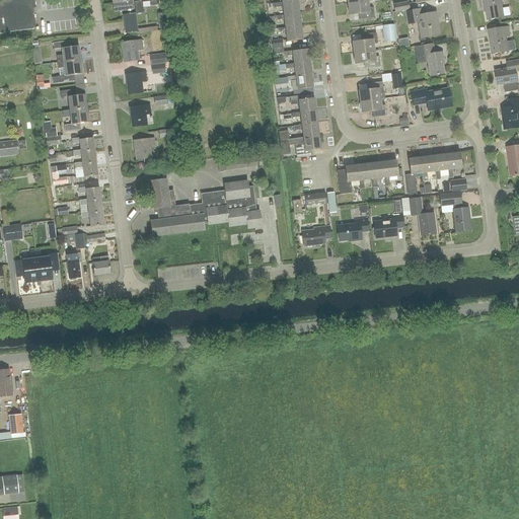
[(0,33),(35,29),(31,0),(15,0),(0,2),(0,33)]
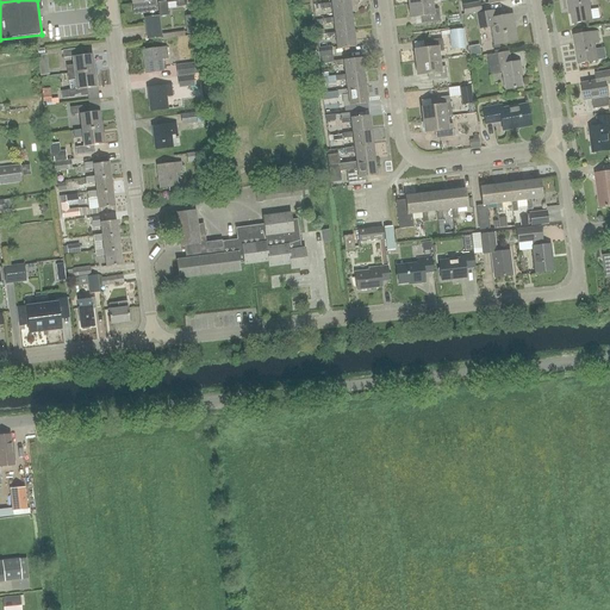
[(150,1),(150,0),(131,0),(132,4),(141,4),(143,14),(157,13),(155,0),(150,1)]
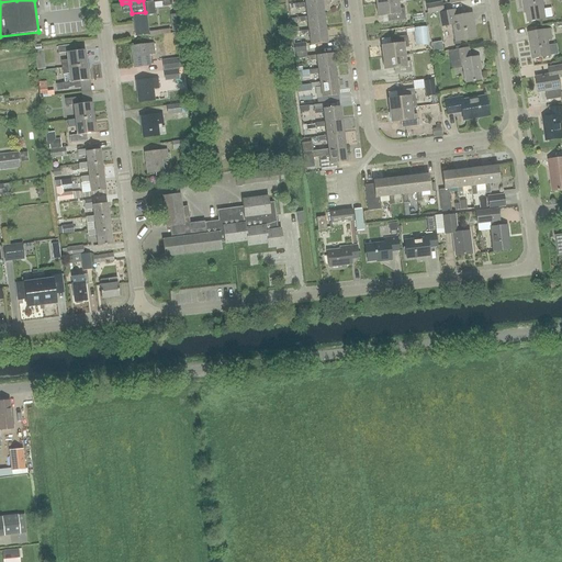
[(542,0),(523,0),(525,13),(527,12),(528,22),(546,20),(542,0)]
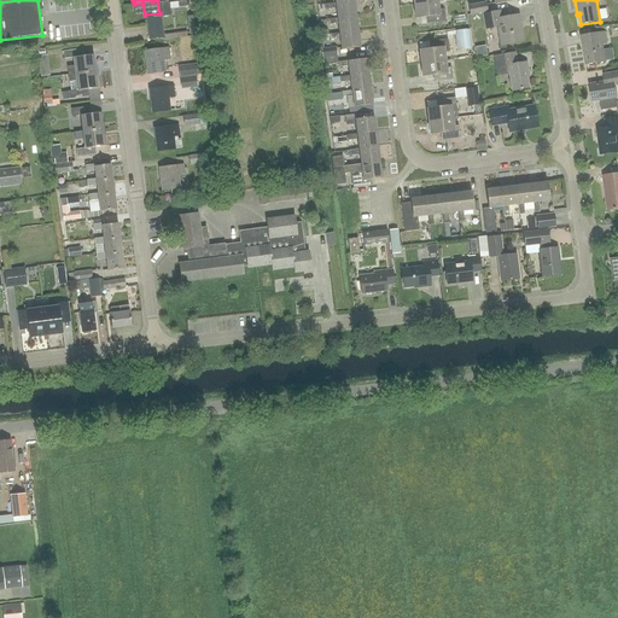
[(337,9),(338,18),(356,16),(355,1),(336,4),(326,5),(326,10),(337,9)]
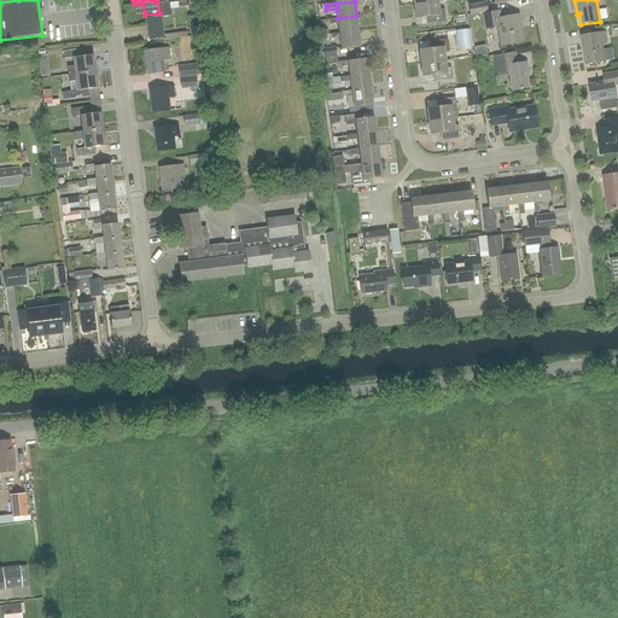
[(438,3),(415,5),(417,19),(427,17),(429,24),(445,22),(444,10),(439,11),(438,3)]
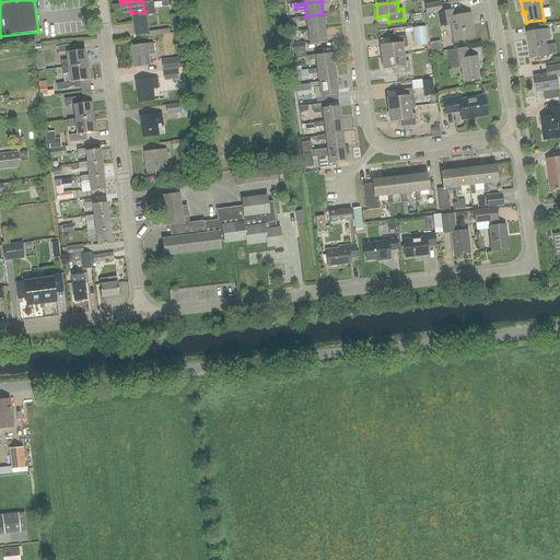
[(441,2),(424,4),(427,14),(443,11),(441,2)]
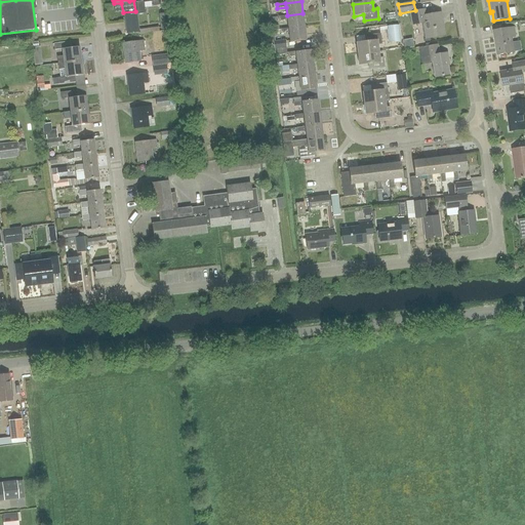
[(426,16),(425,10),(410,12),(413,25),(423,23),(427,39),(445,36),(441,13),(426,16)]
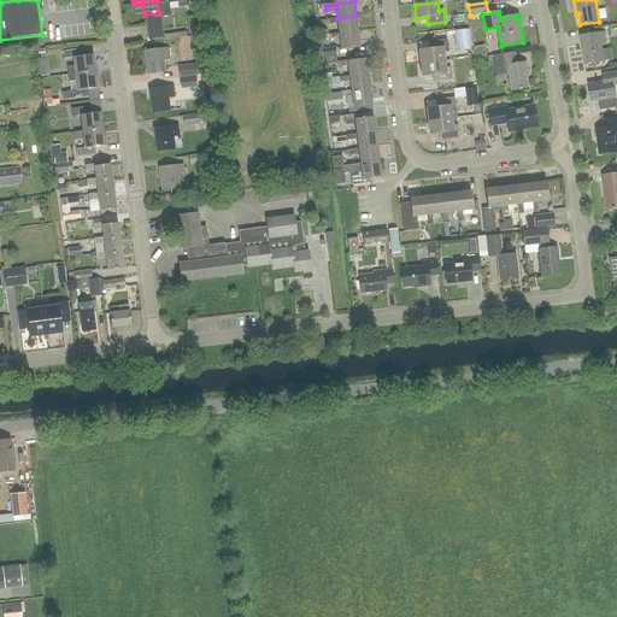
[(187,16),(189,35),(201,33),(199,15),(187,16)]
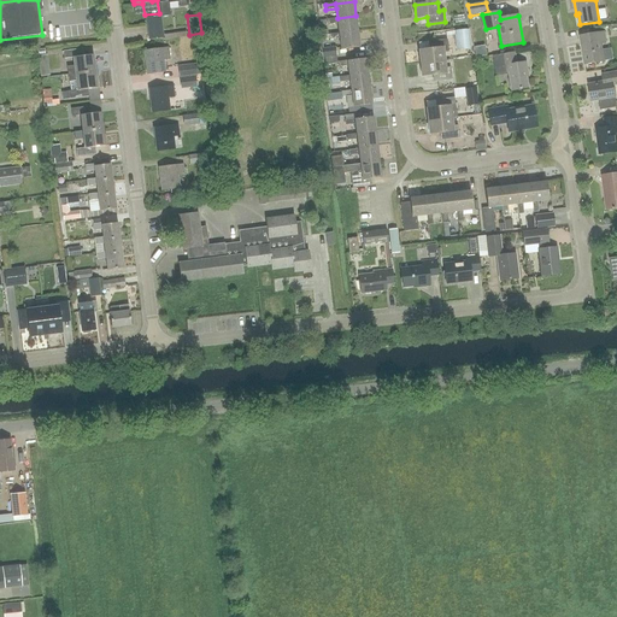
[(164,37),(162,16),(146,17),(148,39),(164,37)]
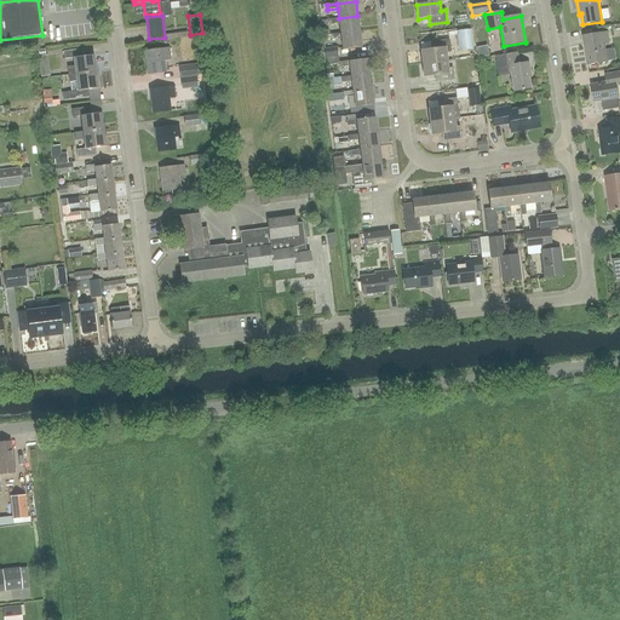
[(340,24),(342,34),(360,32),(357,16),(339,18),(329,19),(329,26),(340,24)]
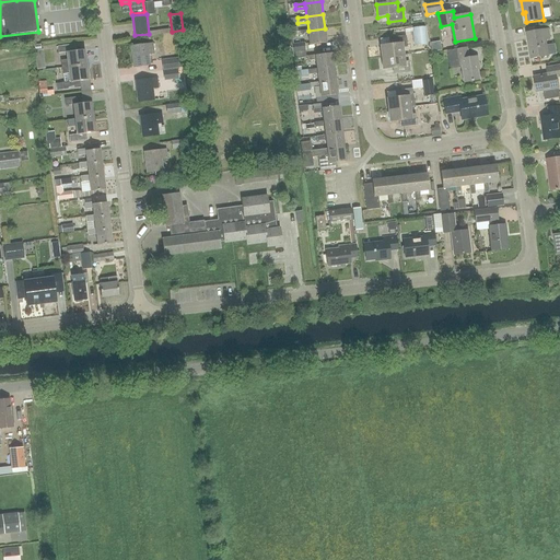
[(411,27),(415,46),(428,44),(426,26),(411,27)]
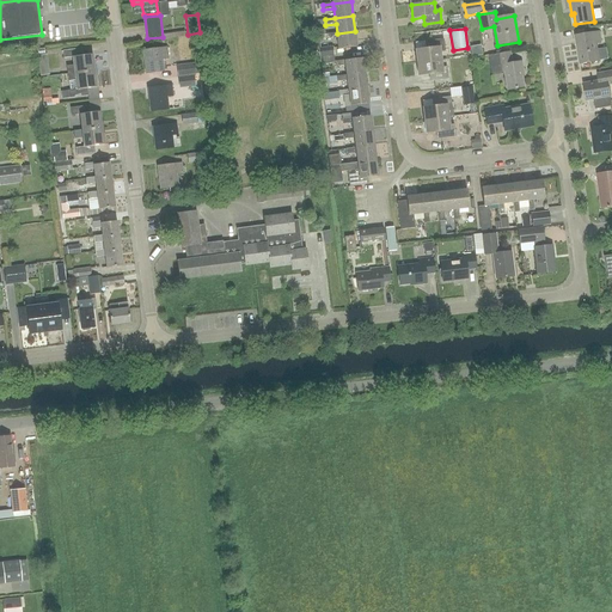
[(355,31),(337,34),(326,35),(328,41),(338,38),(340,50),(357,48),(355,31)]
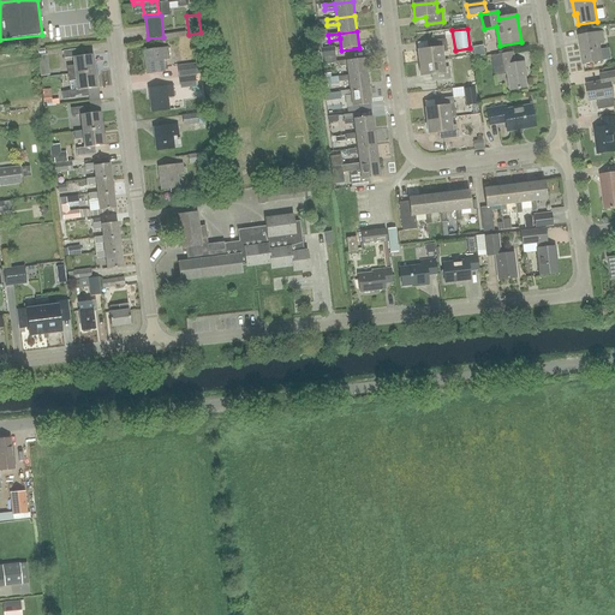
[(602,33),(579,37),(584,65),(603,61),(602,61),(611,59),(609,48),(601,51),(599,45),(604,43),(602,33)]
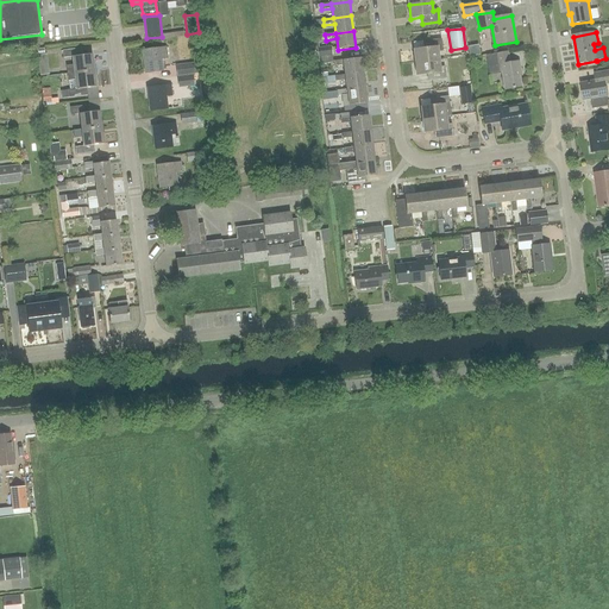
[(414,50),(416,62),(439,60),(438,52),(444,51),(441,39),(424,42),(425,49),(414,50)]
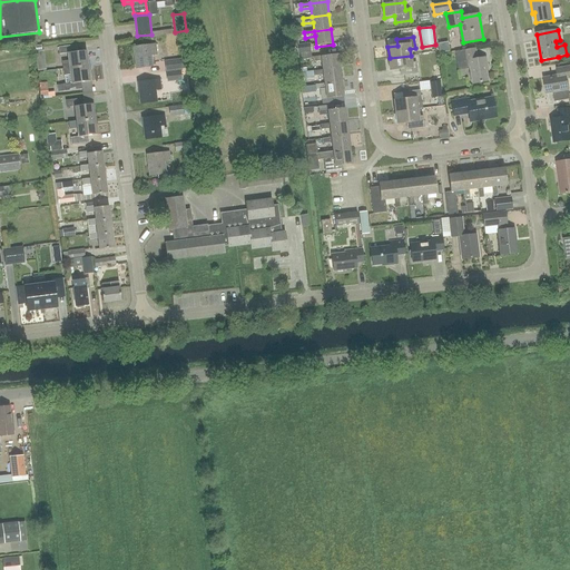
[(300,53),(312,51),(311,43),(297,46),(298,53),(300,53)]
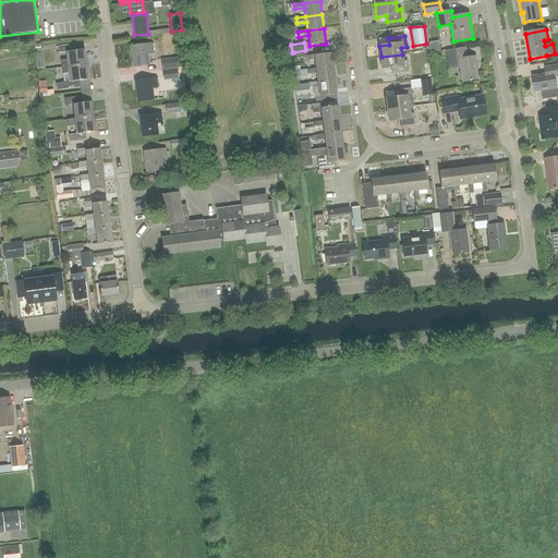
[(149,65),(148,55),(155,53),(154,49),(154,45),(153,44),(131,47),(134,68),(149,65)]
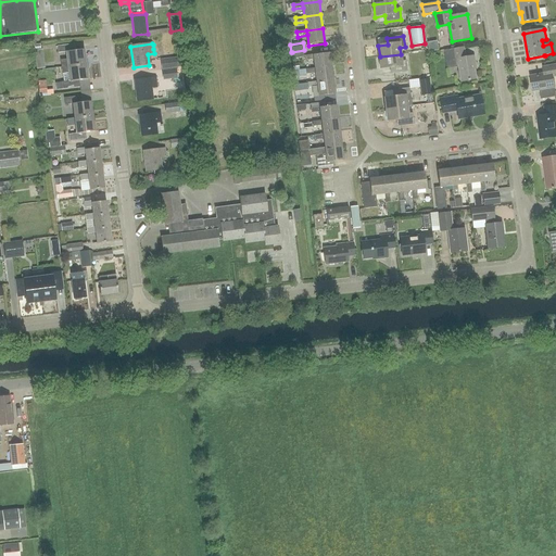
[(75,45),(58,47),(59,53),(66,52),(67,61),(64,61),(61,62),(61,67),(64,67),(87,64),(85,50),(75,51),(75,45)]
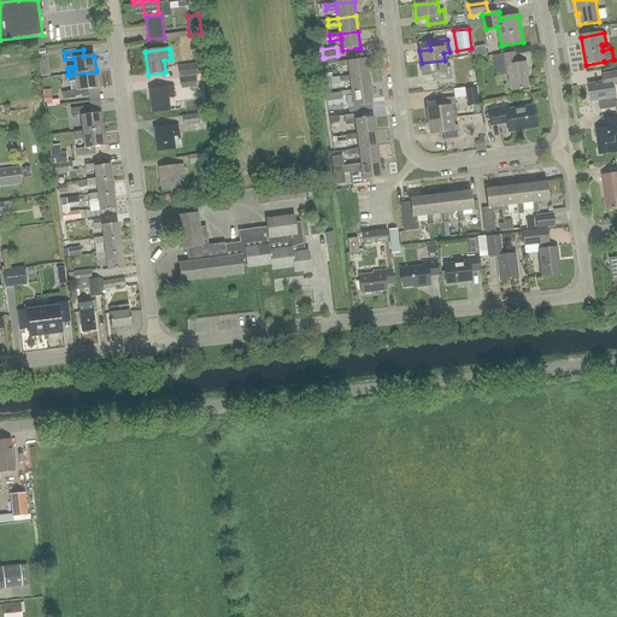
[(52,53),(41,54),(45,75),(54,74),(52,53)]
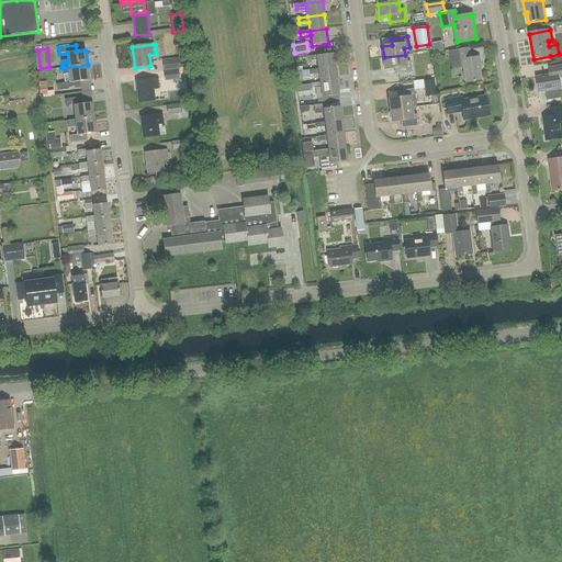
[(452,69),(463,68),(467,83),(481,81),(480,70),(482,69),(480,57),(471,58),(469,48),(449,52),(452,69)]
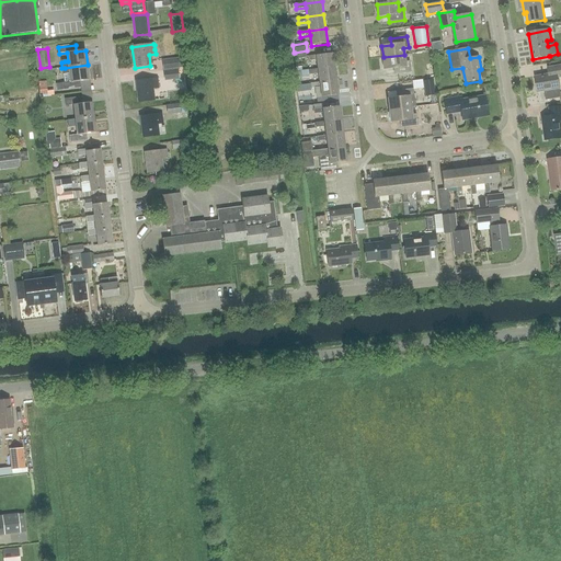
[(319,70),(334,68),(333,54),(316,56),(307,57),(308,61),(317,60),(318,69),(319,70)]
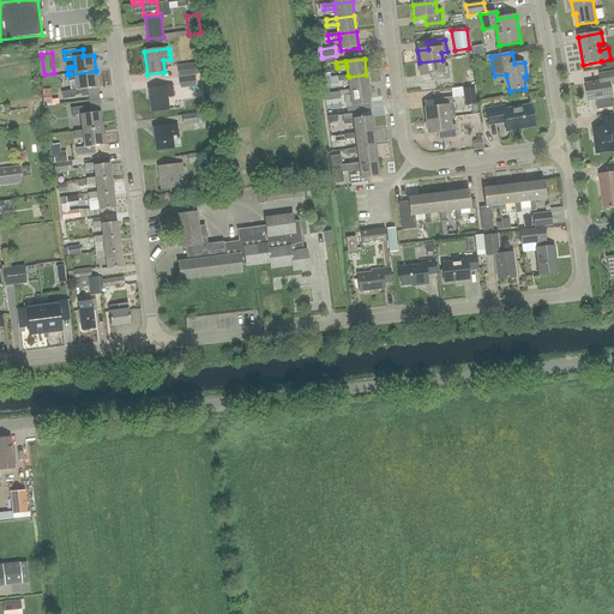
[(443,60),(420,62),(421,77),(432,76),(433,82),(450,79),(449,68),(444,68),(443,60)]
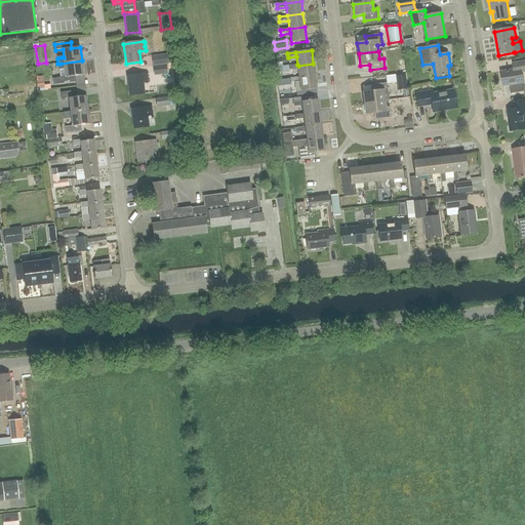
[(167,54),(152,56),(153,66),(168,65),(167,54)]
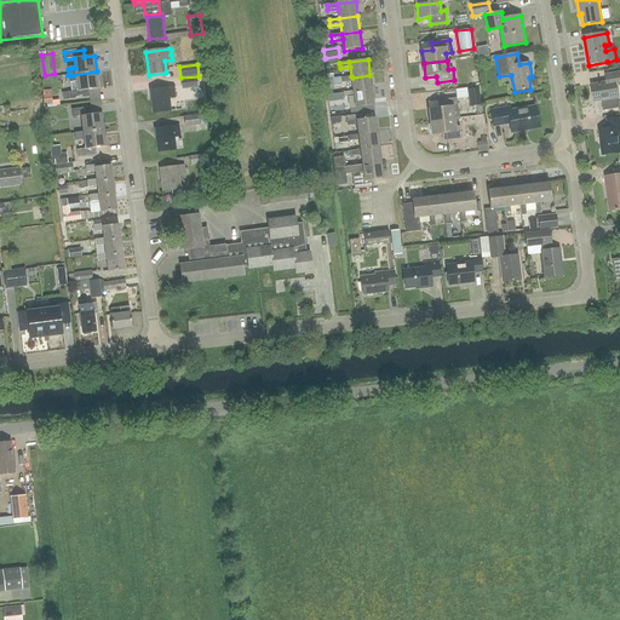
[(30,65),(0,67),(0,78),(30,76),(30,65)]
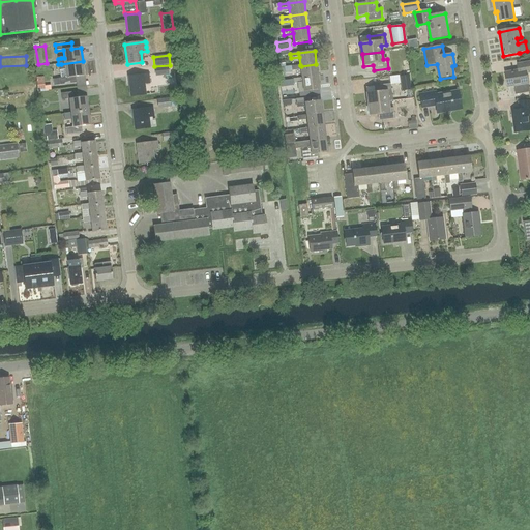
[(60,79),(53,79),(54,86),(77,83),(76,78),(85,77),(83,61),(61,64),(58,64),(59,70),(60,79)]
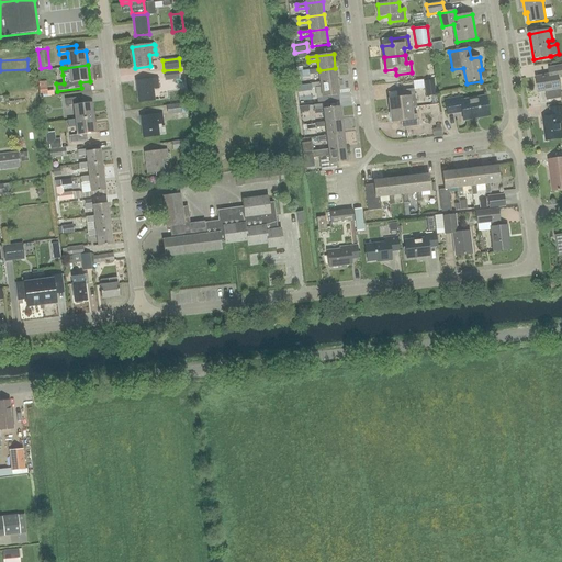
[(561,96),(561,89),(559,78),(561,77),(561,66),(549,68),(550,75),(537,77),(539,93),(546,92),(548,101),(561,98),(561,96)]
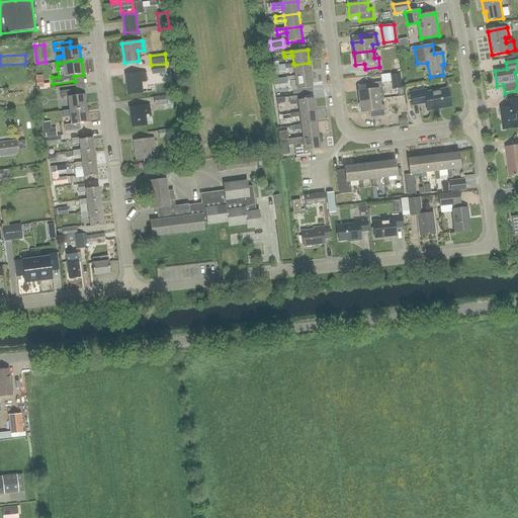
[(294,68),(295,77),(311,76),(309,63),(294,65),(293,64),(269,68),(270,73),(285,70),(294,68)]
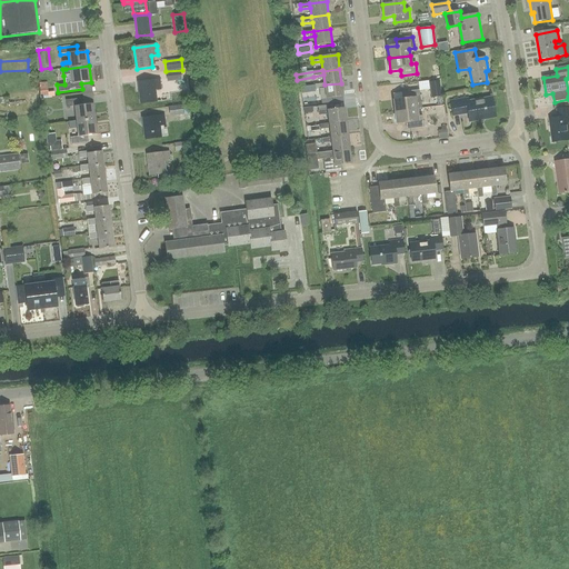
[(180,71),(180,70),(166,72),(167,82),(181,80),(180,71)]
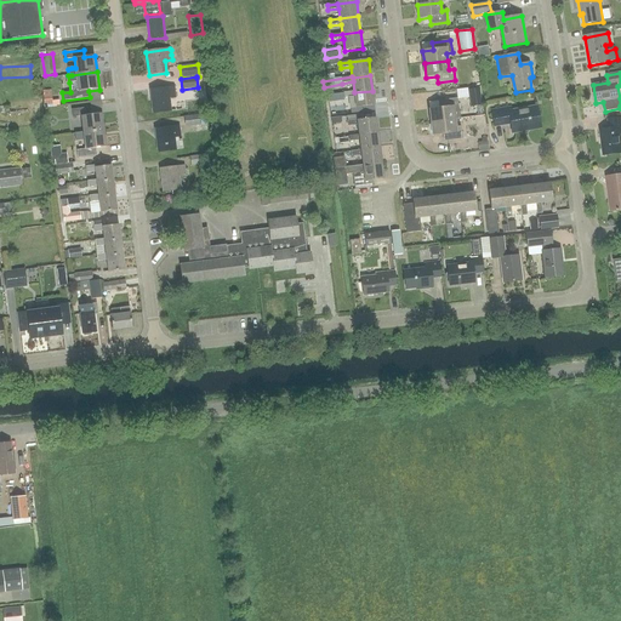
[(170,98),(176,98),(175,87),(151,90),(154,114),(171,112),(170,98)]
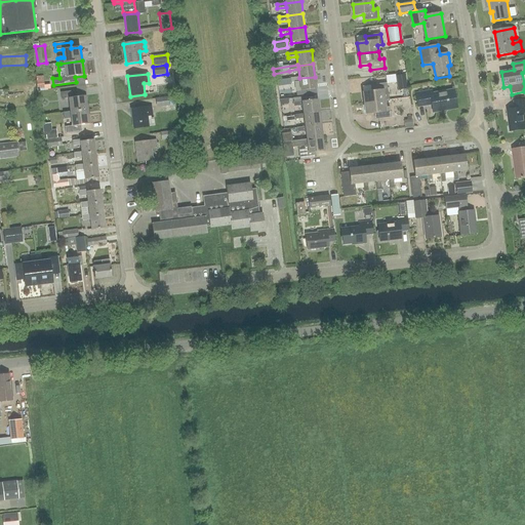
[(405,74),(396,76),(398,90),(408,89),(405,74)]
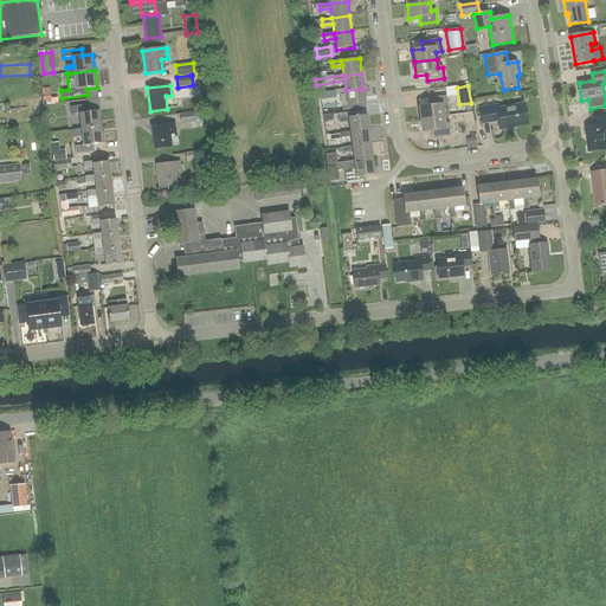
[(341,96),(342,107),(366,104),(363,89),(346,90),(335,91),(336,96),(341,96)]
